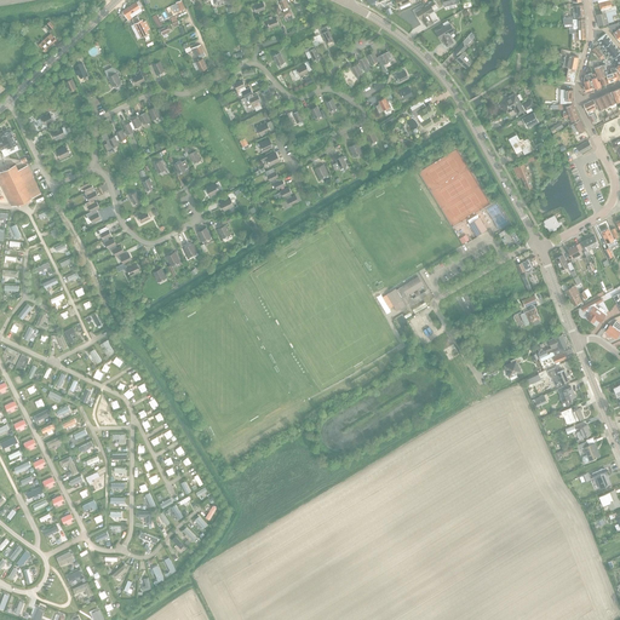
[(173,5),(177,13),(182,12),(181,10),(185,9),(182,0),(176,3),(177,4),(173,5)]
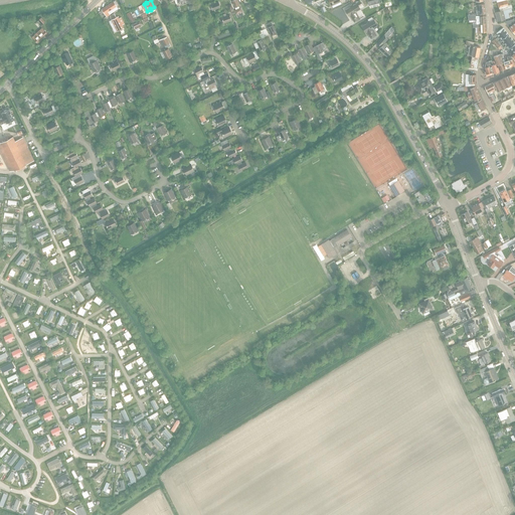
[(240,7),(238,8),(238,6),(239,6),(236,0),(234,0),(232,1),(236,9),(234,10),(234,11),(231,12),(232,14),(235,13),(237,18),(242,15),(241,12),(241,11),(240,7)]
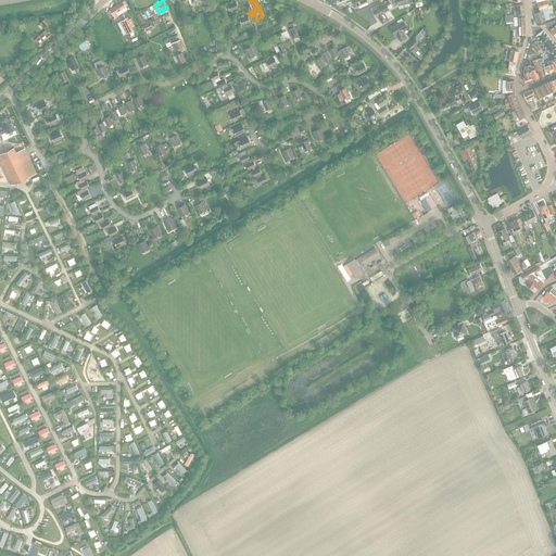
[(546,0),(545,0),(544,0),(536,2),(539,10),(547,8),(547,5),(548,5),(546,0)]
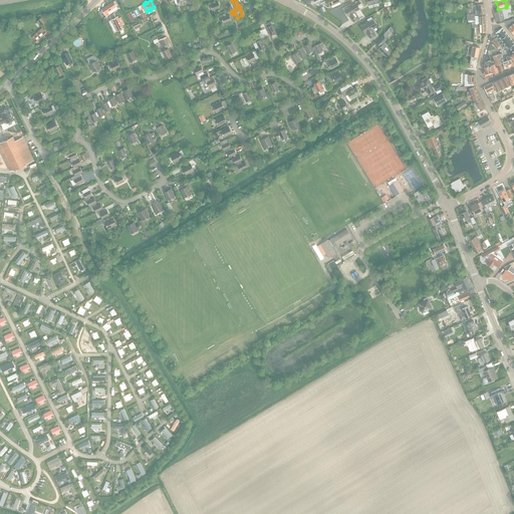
[(101,9),(105,16),(111,13),(109,10),(116,6),(113,1),(101,9)]
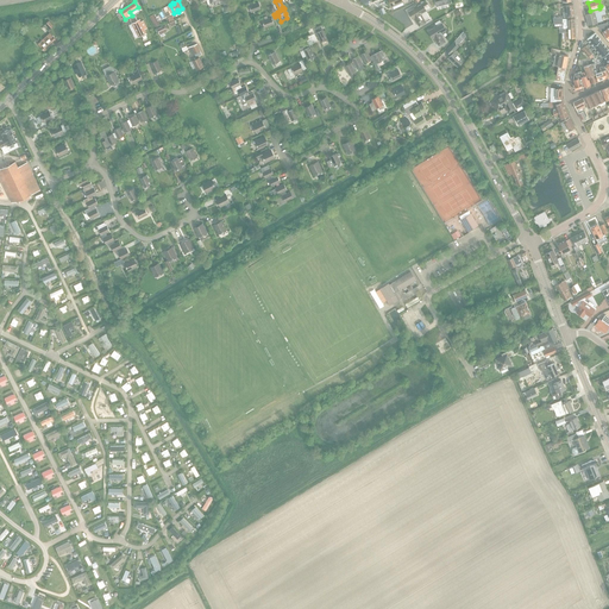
[(249,6),(251,12),(261,8),(258,2),(249,6)]
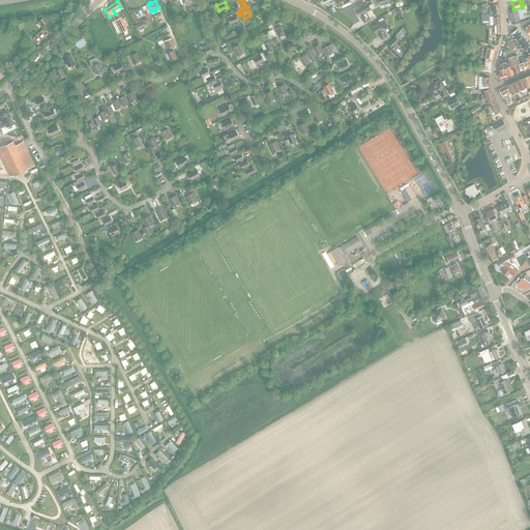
[(364,23),(370,20),(365,11),(371,9),(366,3),(355,10),(359,16),(360,16),(364,23)]
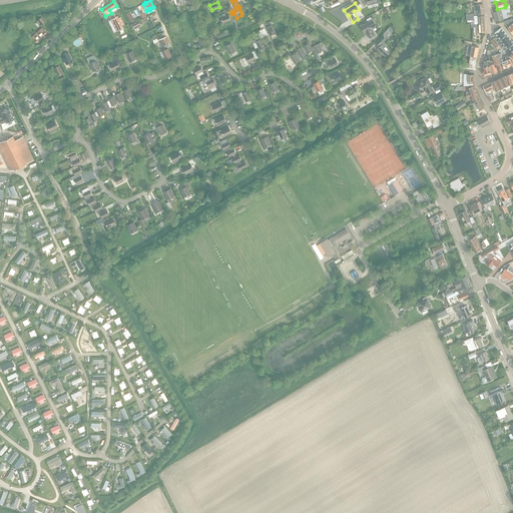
[(478,15),(484,15),(484,14),(483,4),(475,4),(476,11),(477,10),(478,15)]
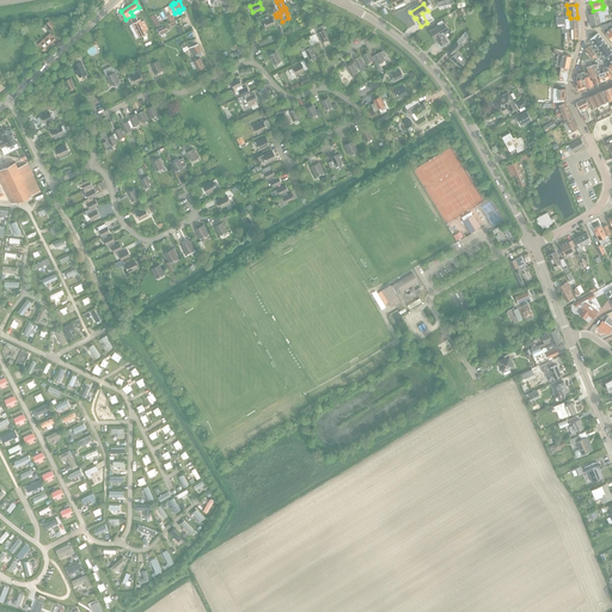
[(588,16),(591,25),(600,23),(598,16),(609,13),(609,12),(610,11),(610,10),(588,16)]
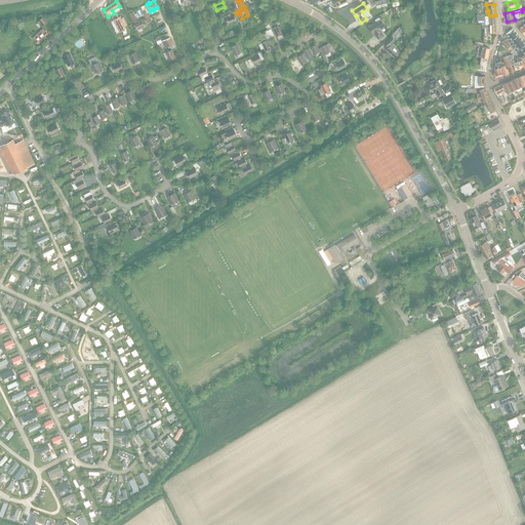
[(121,16),(118,17),(116,13),(112,16),(119,31),(120,31),(122,34),(126,32),(125,29),(125,28),(124,26),(127,24),(123,17),(122,18),(121,16)]
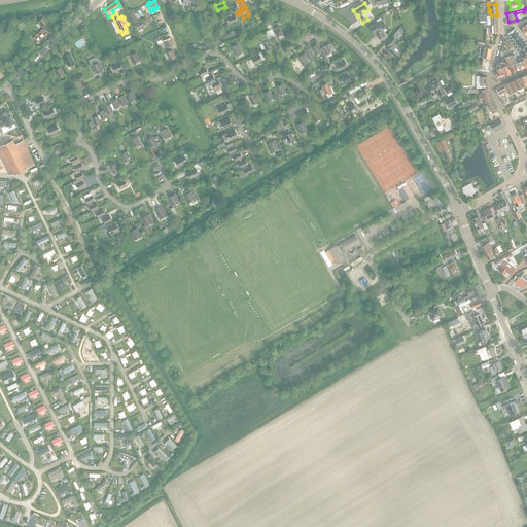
[(235,14),(232,16),(231,13),(229,14),(230,16),(226,18),(229,24),(237,21),(235,14)]
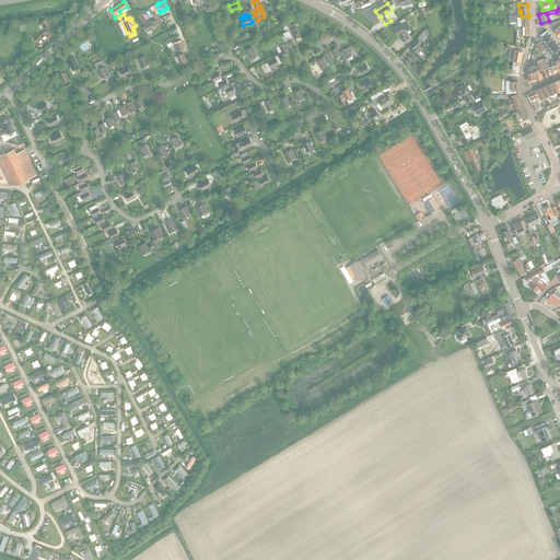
[(517,25),(528,25),(528,16),(522,16),(521,16),(516,16),(517,23),(517,25)]
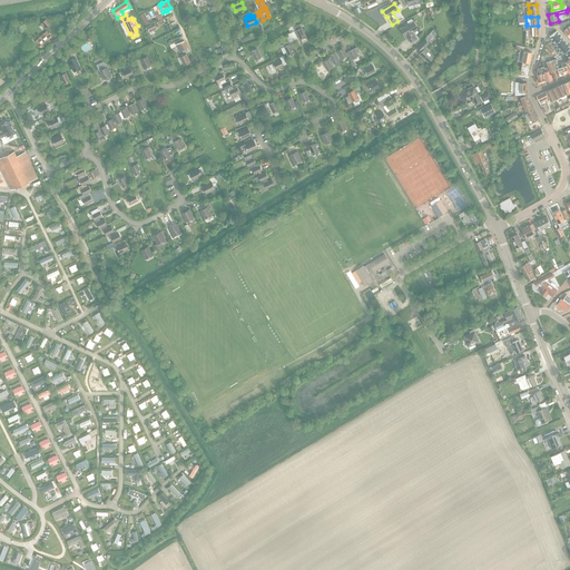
[(413,21),(411,19),(406,21),(409,25),(401,29),(404,35),(405,35),(411,42),(416,39),(412,30),(416,28),(413,21)]
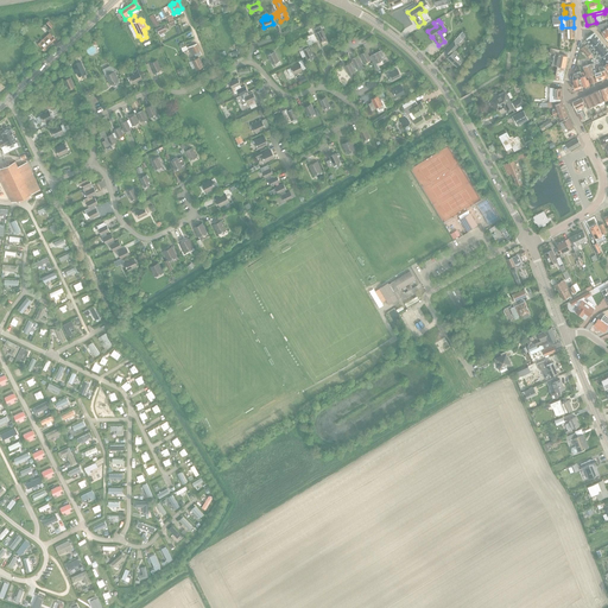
[(575,38),(574,27),(562,27),(562,25),(557,26),(558,32),(564,32),(564,38),(575,38)]
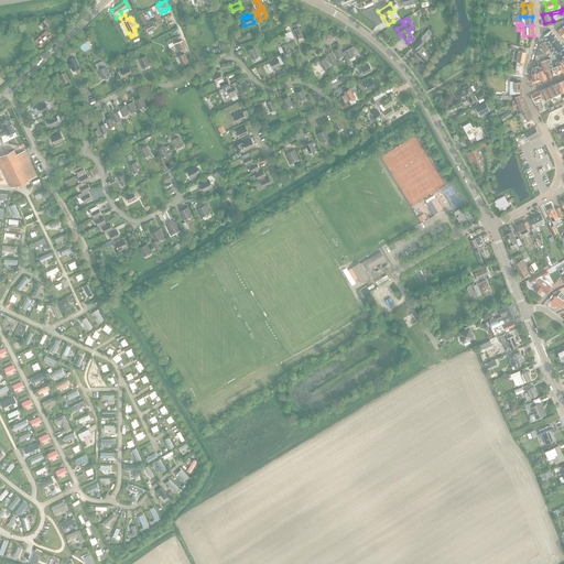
[(291,26),(297,39),(303,36),(296,24),(291,26)]
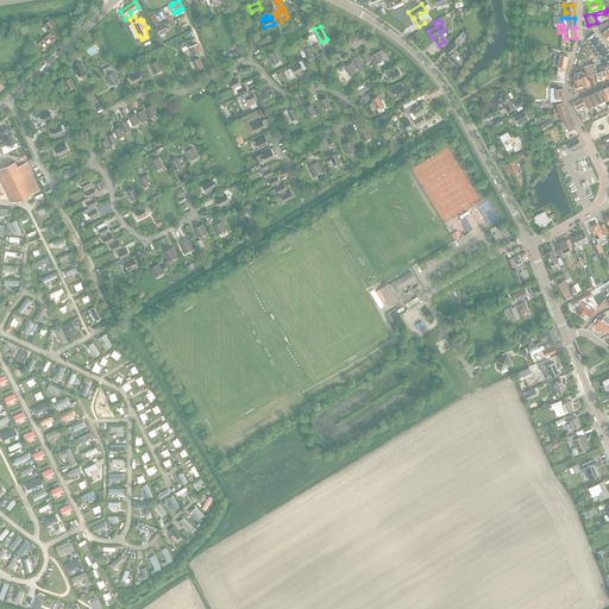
[(595,32),(586,39),(588,39),(590,43),(598,37),(595,32)]
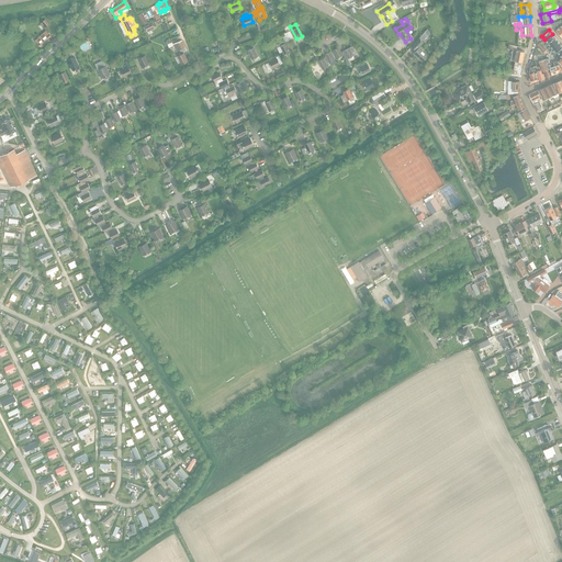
[(36,43),(40,47),(52,37),(46,31),(36,38),(38,41),(36,43)]
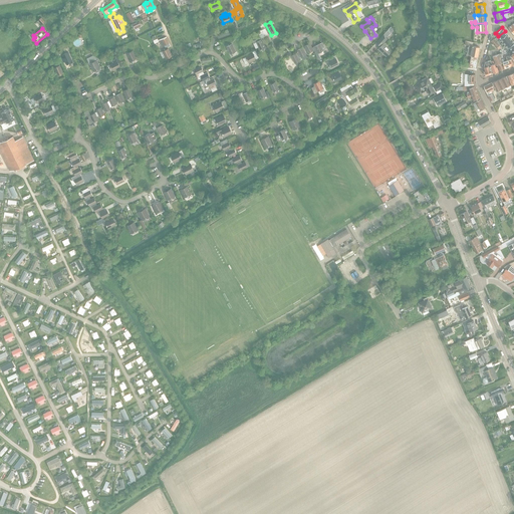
[(505,31),(498,36),(500,39),(507,34),(505,31)]
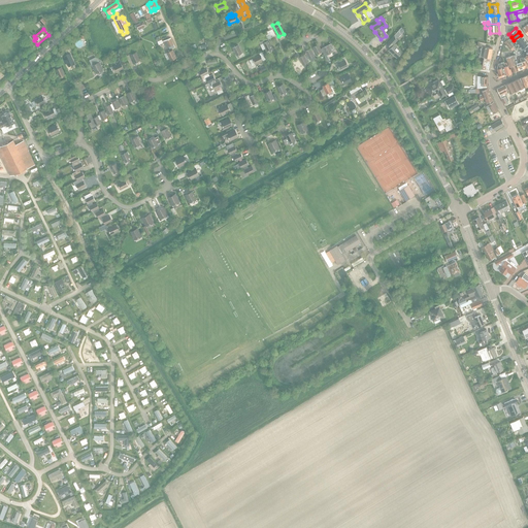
[(521,35),(514,40),(516,43),(523,38),(521,35)]
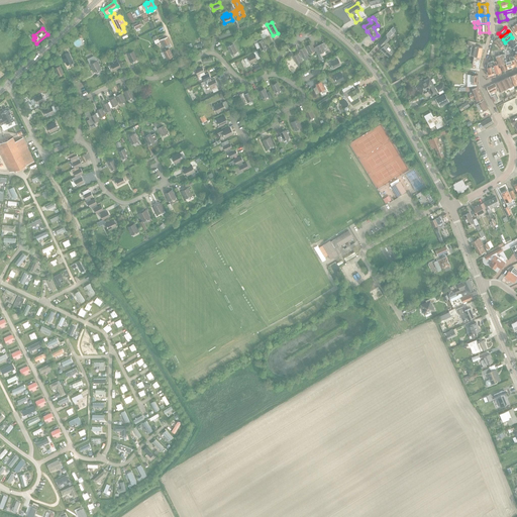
[(380,49),(388,57),(394,50),(386,43),(390,39),(385,35),(379,42),(383,46),(380,49)]
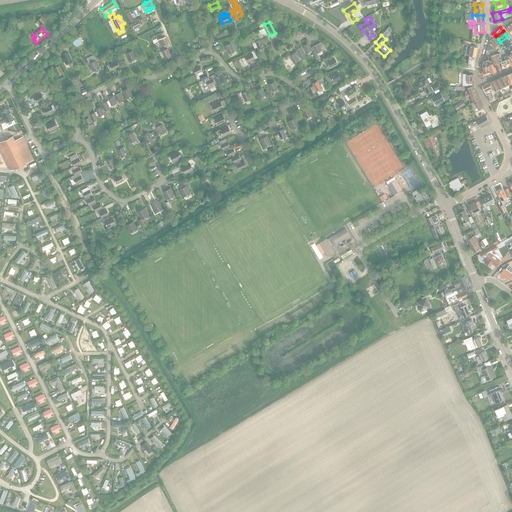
[(165,47),(169,45),(165,37),(159,40),(162,46),(164,45),(165,47)]
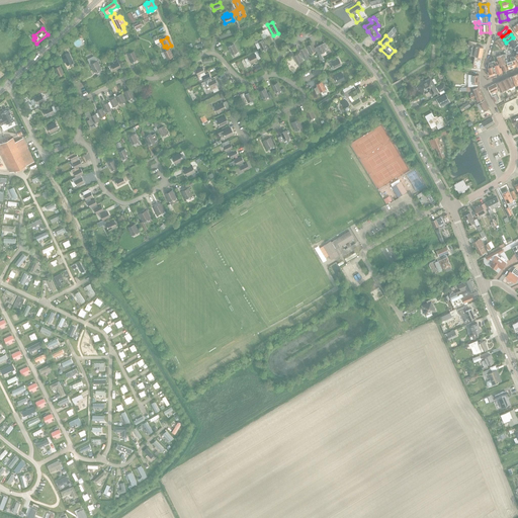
[(513,37),(506,42),(509,46),(516,40),(513,37)]
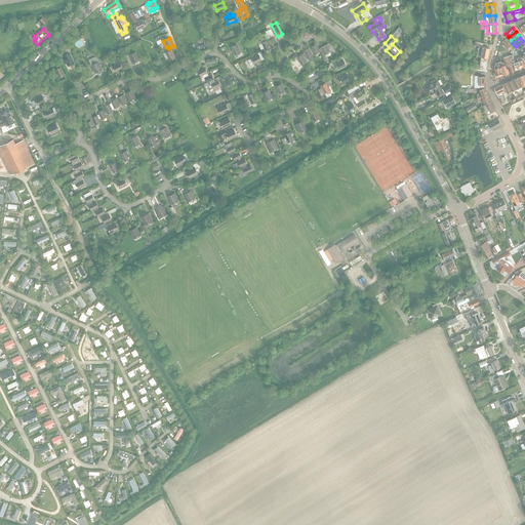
[(261,43),(266,51),(271,48),(267,40),(261,43)]
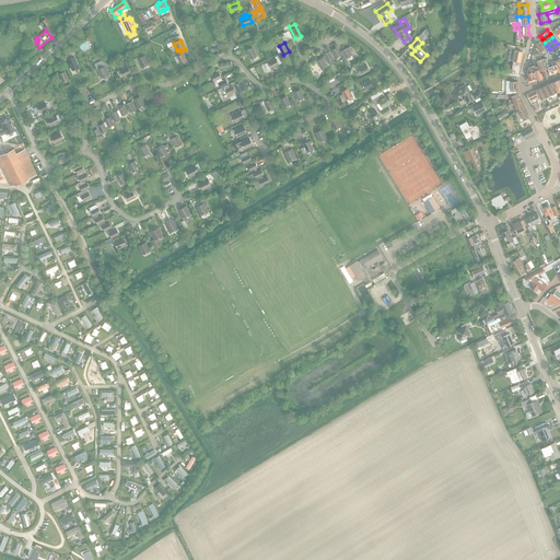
[(535,45),(541,53),(545,50),(538,43),(535,45)]
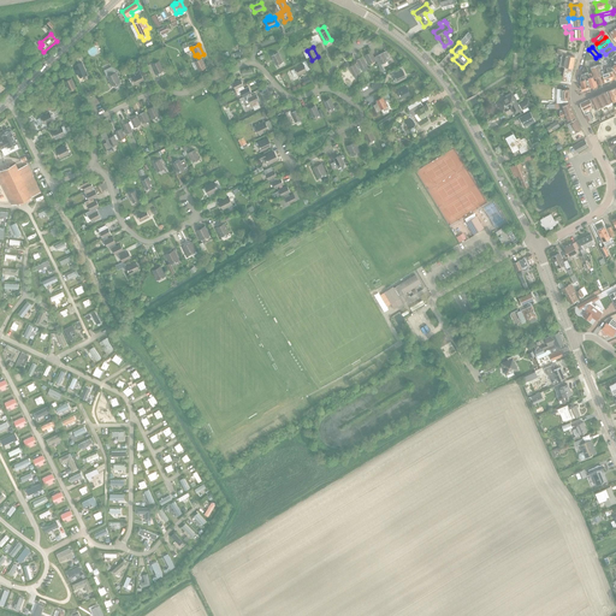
[(560,66),(564,66),(573,69),(574,58),(567,57),(567,54),(566,54),(567,51),(557,48),(556,53),(561,54),(560,66)]
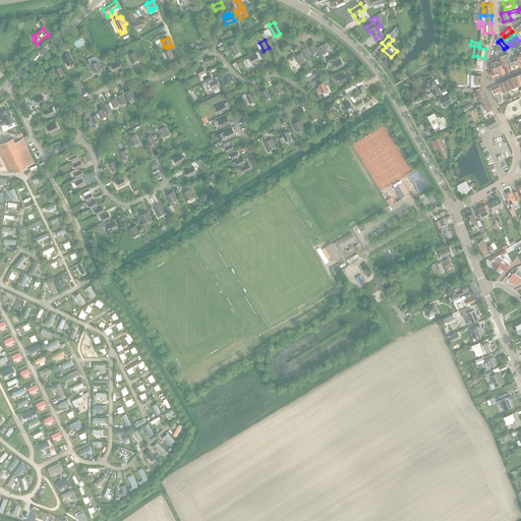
[(520,43),(519,41),(512,46),(514,49),(516,48),(520,43)]
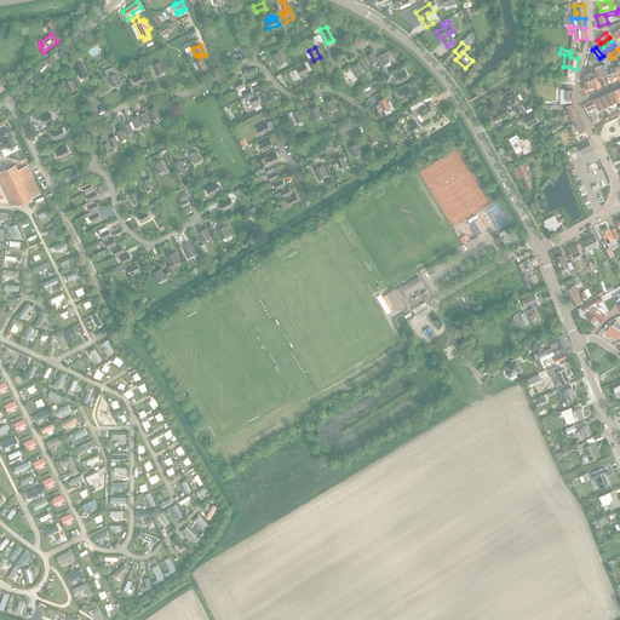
[(379,56),(384,64),(390,61),(394,59),(389,51),(379,56)]
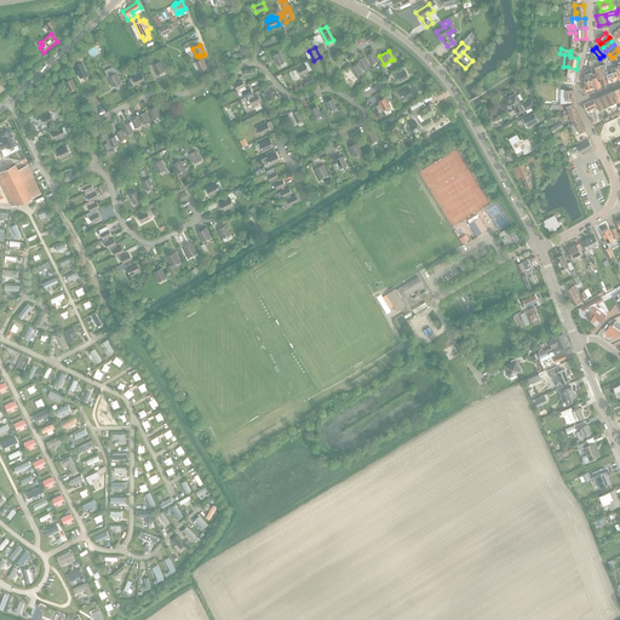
[(368,56),(372,64),(378,61),(373,52),(368,56)]
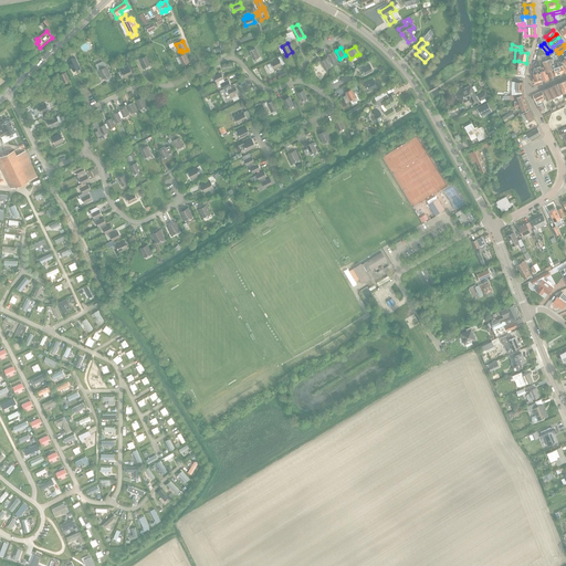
[(250,51),(253,60),(260,56),(255,49),(250,51)]
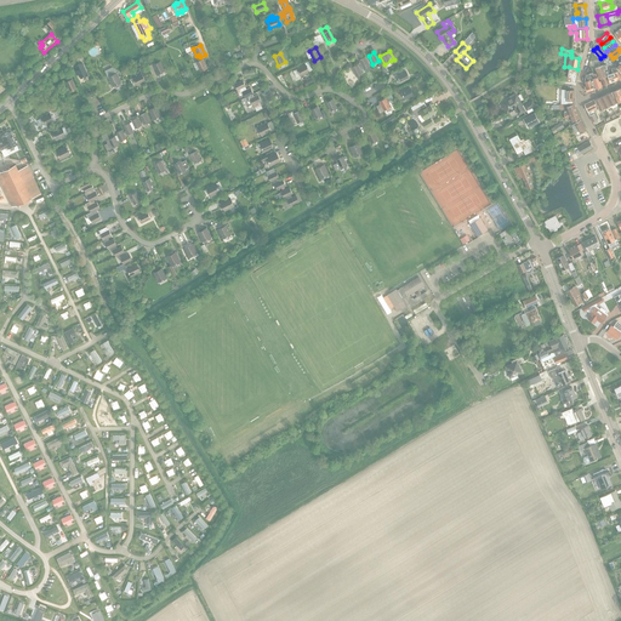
[(358,64),(360,70),(370,66),(365,57),(359,61),(360,63),(358,64)]
